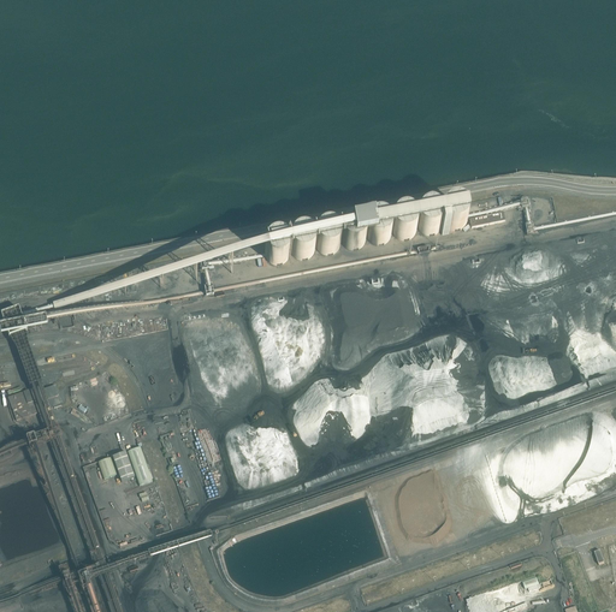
[(445,224),(448,226),(449,227),(451,227),(454,229),(455,229),(457,229),(460,227),(461,226),(463,225),(465,224),(466,223),(467,220),(467,218),(468,217),(467,214),(467,212),(466,211),(465,208),(463,207),(462,206),(460,205),(458,203),(456,203),(454,203),(451,205),(450,205),(448,206),(446,207),(445,209),(444,211),(443,213),(443,215),(443,217),(443,218),(443,219),(444,220),(444,221),(444,223),(445,224)]
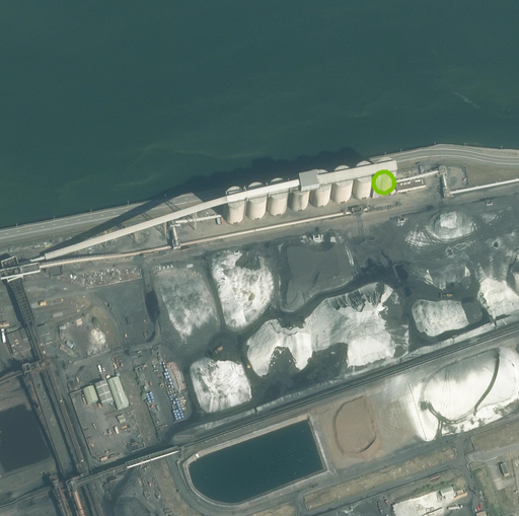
[(369,194),(370,192),(371,191),(371,190),(372,189),(372,188),(372,187),(372,186),(372,185),(372,183),(371,182),(371,181),(370,179),(369,178),(368,177),(366,176),(365,175),(363,175),(361,175),(359,175),(358,176),(356,177),(355,178),(354,179),(353,180),(352,182),(352,185),(351,186),(352,188),(352,190),(353,191),(354,193),(355,194),(356,195),(358,196),(359,196),(361,197),(363,197),(365,196),(366,196),(368,195),(369,194)]
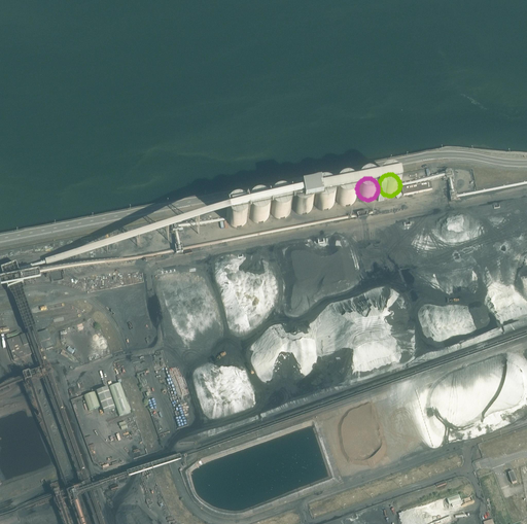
[(432,187),(431,180),(401,185),(401,186),(402,193),(432,187)]
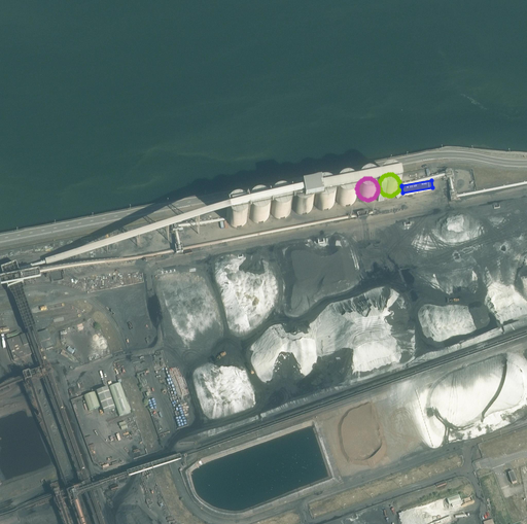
[(355,195),(355,194),(355,191),(355,189),(353,188),(352,186),(351,185),(349,184),(347,183),(345,183),(343,183),(341,184),(339,185),(338,186),(336,188),(336,189),(335,191),(335,193),(335,194),(335,196),(335,198),(336,200),(338,201),(339,203),(341,204),(342,204),(343,204),(345,205),(346,205),(347,205),(349,204),(350,203),(352,202),(353,200),(354,199),(355,197),(355,195)]
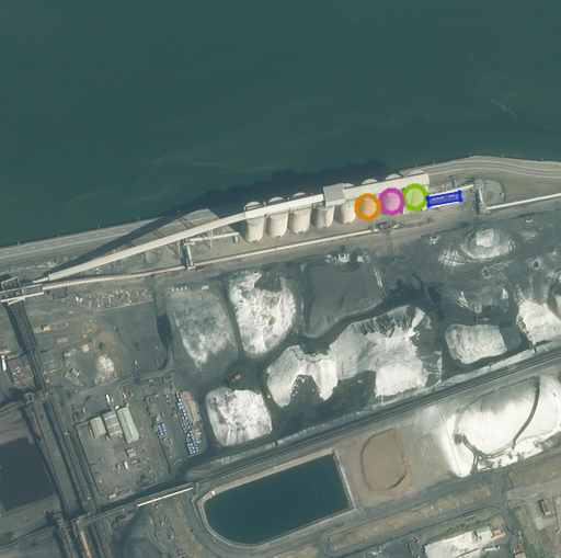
[(355,212),(355,209),(354,207),(353,205),(352,203),(350,202),(348,201),(346,201),(344,200),(342,201),(340,201),(339,201),(338,202),(335,203),(334,205),(333,207),(333,209),(332,211),(332,212),(333,213),(333,215),(334,217),(335,219),(338,220),(339,221),(341,221),(342,223),(343,223),(344,223),(346,223),(348,221),(350,220),(352,219),(353,218),(354,216),(355,214),(355,212)]
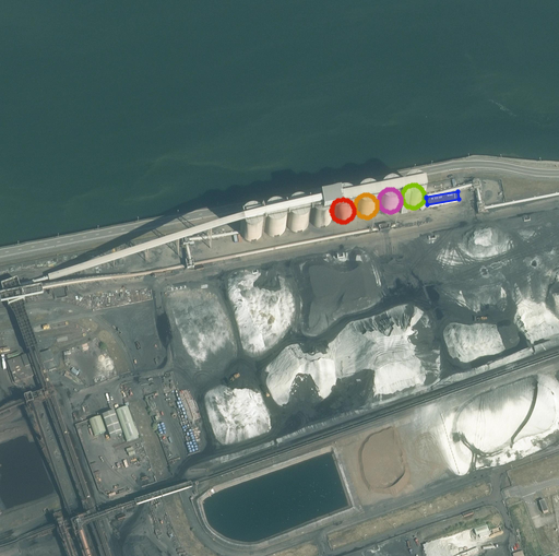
[(331,215),(331,214),(331,212),(330,210),(329,208),(328,206),(326,205),(324,204),(322,203),(320,203),(318,203),(316,204),(314,204),(313,205),(312,206),(310,209),(309,210),(309,212),(309,213),(309,214),(309,216),(309,219),(310,221),(311,222),(313,224),(314,225),(317,225),(318,225),(319,226),(321,226),(322,225),(324,225),(325,224),(328,223),(329,221),(330,220),(331,217),(331,215)]
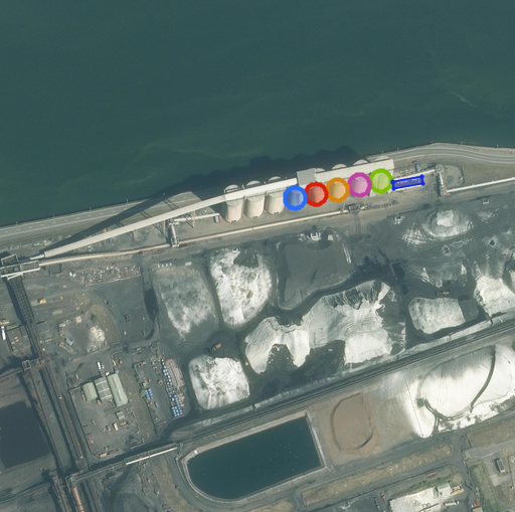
[(284,202),(283,200),(283,198),(282,196),(281,194),(279,193),(277,192),(276,192),(274,191),(272,192),(270,192),(269,192),(268,193),(266,194),(265,196),(264,198),(263,200),(263,201),(263,202),(263,203),(264,205),(265,207),(266,209),(267,210),(269,211),(270,211),(271,212),(273,212),(274,212),(275,212),(277,211),(279,210),(280,209),(282,208),(283,206),(283,204),(284,202)]
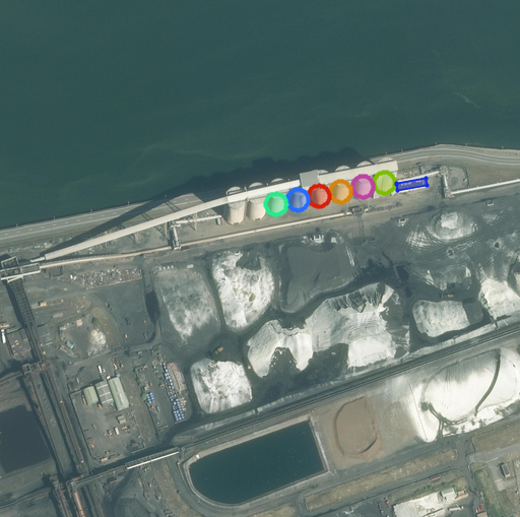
[(265,208),(264,206),(264,204),(263,202),(262,201),(260,199),(258,199),(257,198),(255,198),(253,198),(251,198),(250,199),(249,199),(247,201),(246,202),(245,204),(244,206),(244,207),(244,208),(244,210),(245,212),(246,213),(247,215),(248,216),(250,217),(251,218),(252,218),(254,218),(255,218),(256,218),(258,218),(260,217),(261,216),(263,214),(264,212),(264,210),(265,208)]
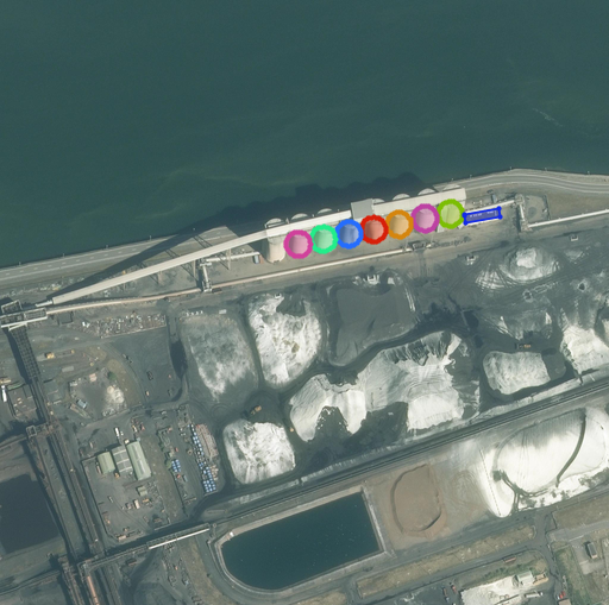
[(286,249),(284,246),(284,244),(283,241),(282,240),(280,238),(277,237),(276,237),(272,237),(271,237),(269,237),(268,238),(267,238),(264,240),(263,241),(262,244),(261,246),(261,247),(261,249),(261,251),(262,253),(263,254),(264,257),(265,258),(268,259),(269,260),(270,260),(272,260),(274,260),(275,260),(277,259),(280,259),(281,257),(283,256),(284,253),(284,251),(286,249)]
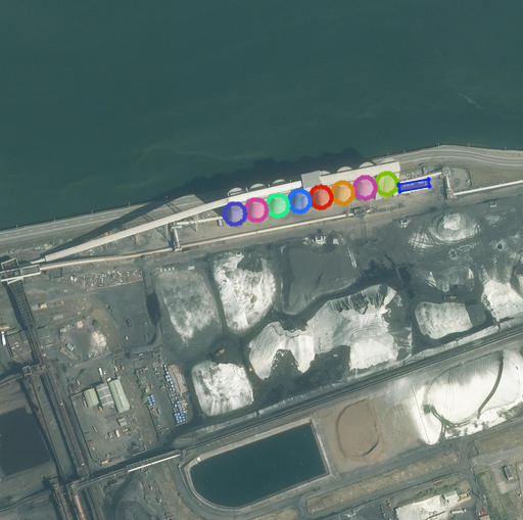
[(47,326),(45,326),(38,329),(41,337),(50,334),(47,326)]
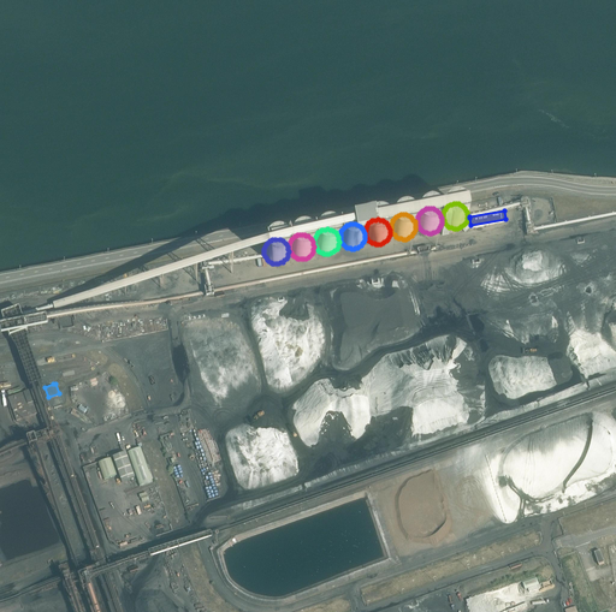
[(29,388),(9,396),(12,405),(17,419),(22,416),(36,411),(29,388)]
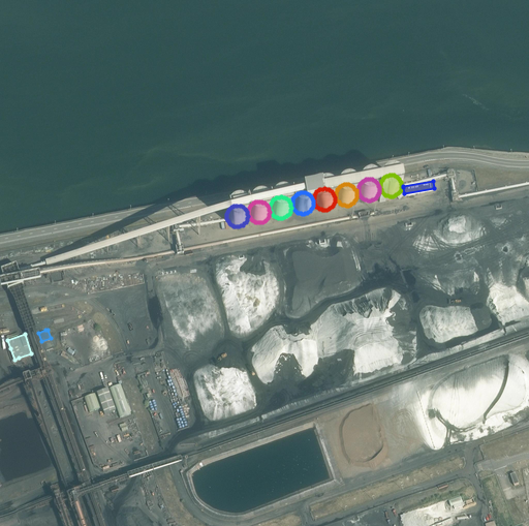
[(120,382),(110,387),(120,415),(130,411),(120,382)]
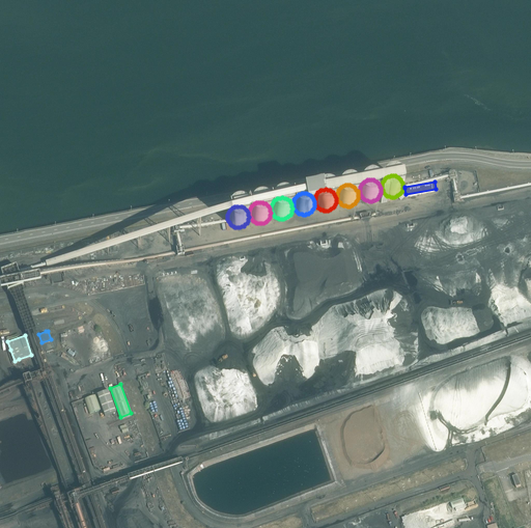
[(108,388),(96,392),(105,414),(116,410),(108,388)]
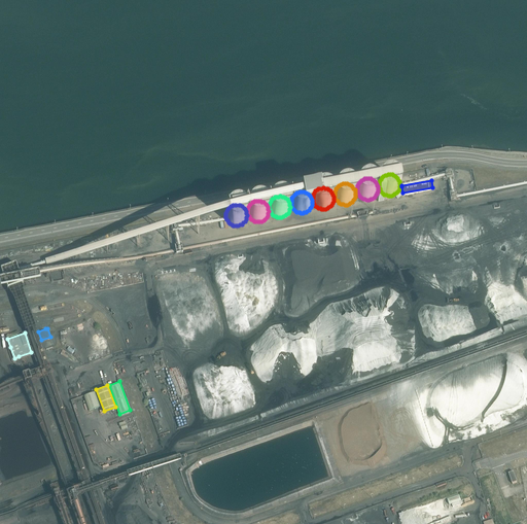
[(95,390),(83,393),(89,408),(100,405),(95,390)]
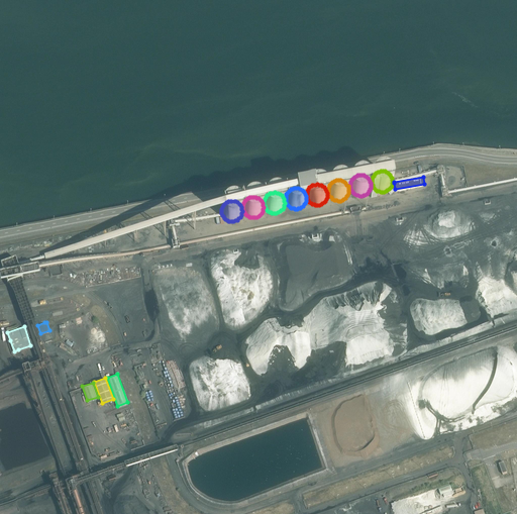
[(507,471),(504,460),(499,461),(502,473),(507,471)]
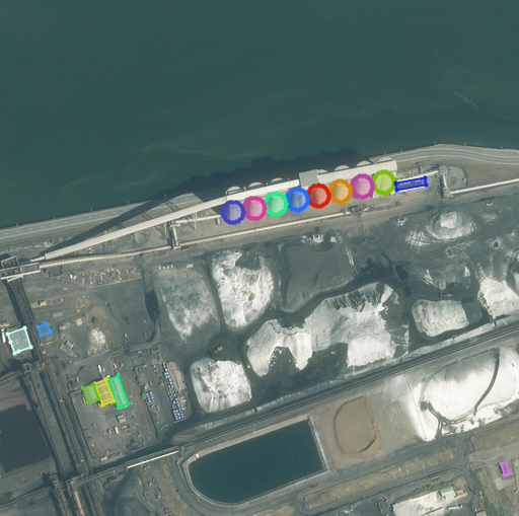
[(442,495),(454,490),(452,484),(440,488),(442,495)]
